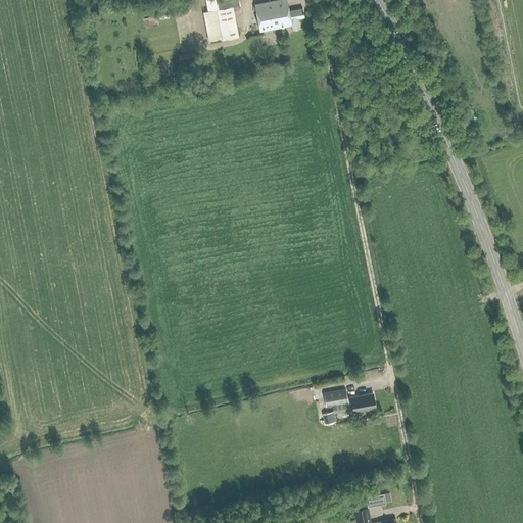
[(214,0),(215,1),(212,1),(214,8),(218,8),(218,9),(239,5),(238,0),(214,0)]
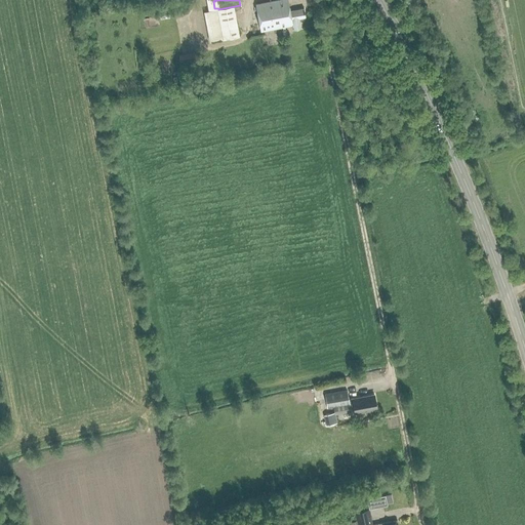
[(299,18),(306,17),(305,8),(290,10),(288,0),(280,0),(256,4),(260,32),(292,25),(293,30),(300,29),(299,18)]
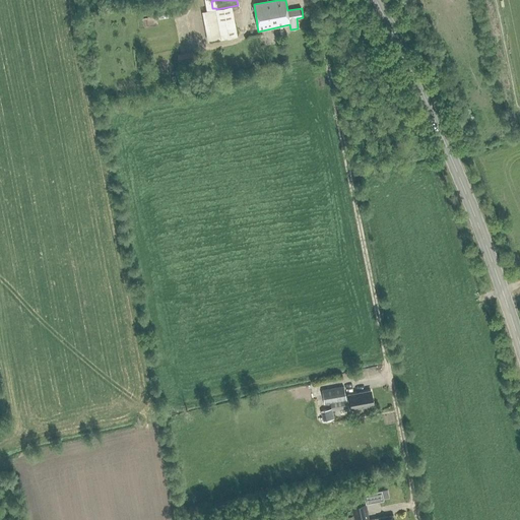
[(216,9),(212,9),(214,24),(239,20),(237,5),(216,9)]
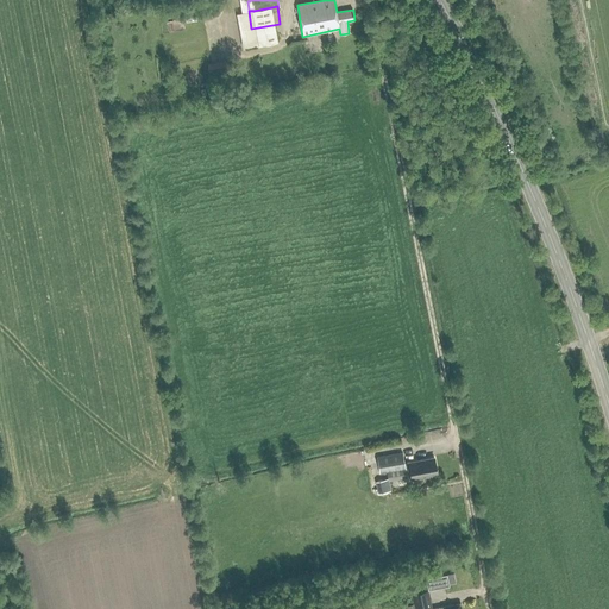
[(409,463),(405,464),(403,452),(377,457),(381,473),(387,472),(388,482),(407,478),(406,475),(412,473),(409,463)]
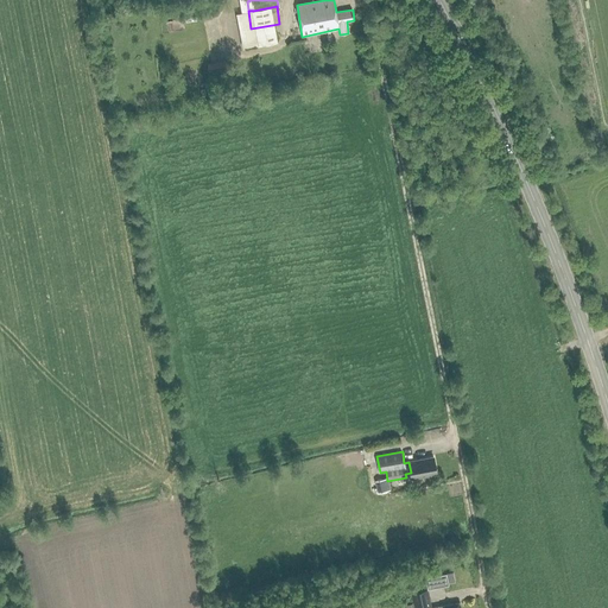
[(412,479),(437,474),(434,457),(409,461),(409,462),(411,473),(412,479)]
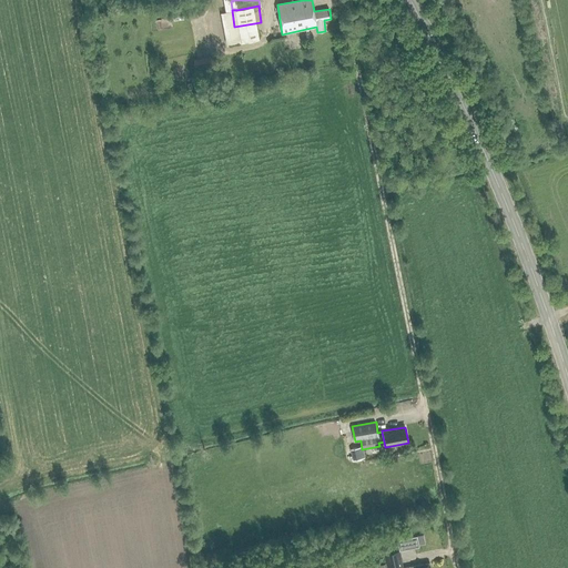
[(362,447),(357,448),(351,449),(353,460),(365,458),(363,449),(362,449),(362,447)]
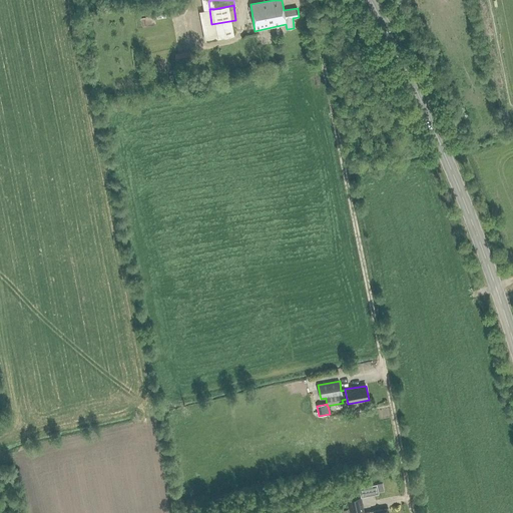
[(376,484),(369,486),(371,494),(378,492),(376,484)]
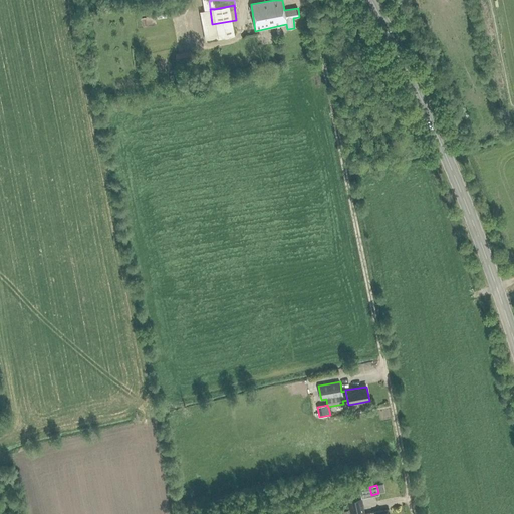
[(390,513),(389,509),(372,512),(364,513),(361,498),(347,501),(348,510),(342,511),(342,513),(390,513)]
